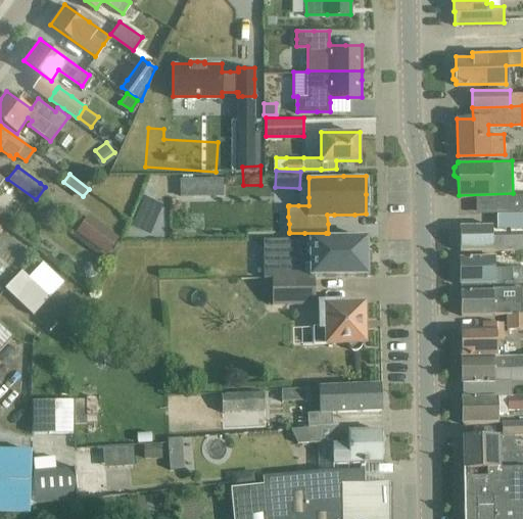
[(197,177),(181,177),(181,193),(197,193),(197,177)]
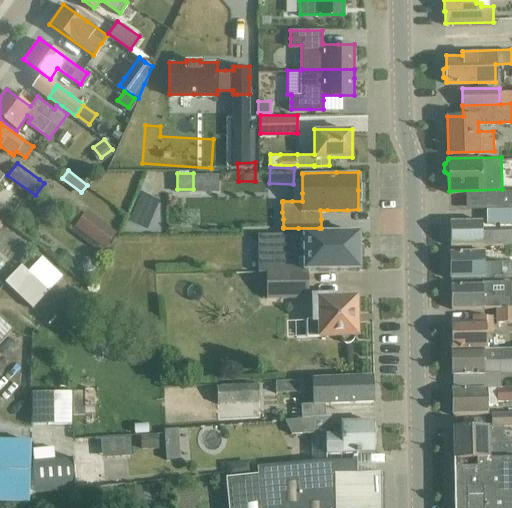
[(86,205),(74,223),(104,245),(117,228),(86,205)]
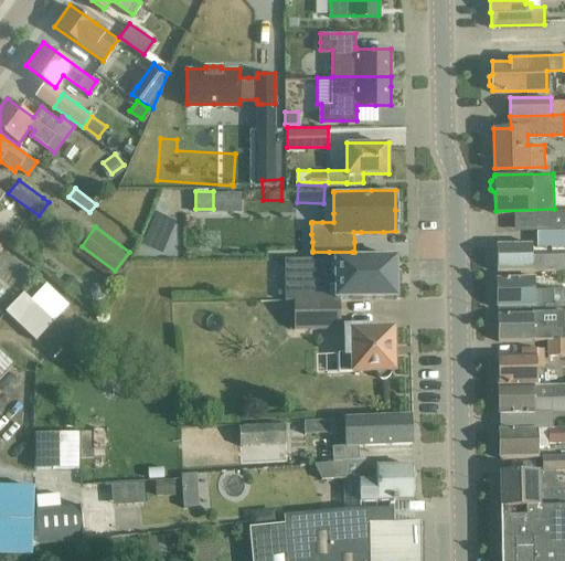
[(564,226),(536,228),(537,244),(564,243),(564,226)]
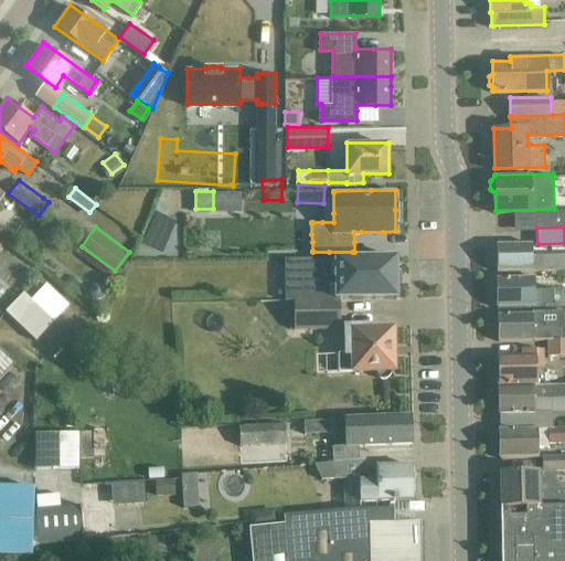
[(533,241),(496,241),(496,270),(564,267),(564,252),(533,253),(533,241)]
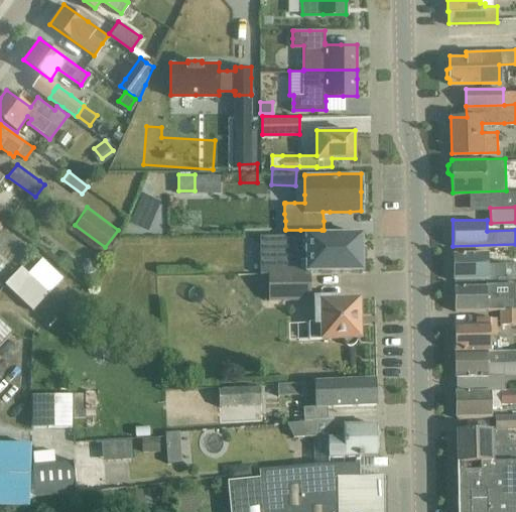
[(240,272),(237,272),(237,278),(259,278),(259,284),(269,284),(269,297),(311,296),(310,271),(339,270),(363,270),(363,256),(366,256),(366,252),(366,247),(362,247),(362,233),(327,234),(260,234),(260,256),(260,272),(240,272)]
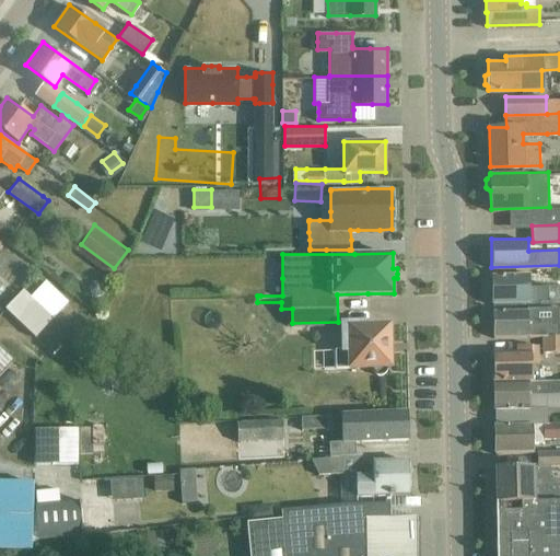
[(529,273),(492,274),(492,302),(493,302),(527,301),(540,301),(546,301),(559,300),(559,284),(529,285),(529,273)]
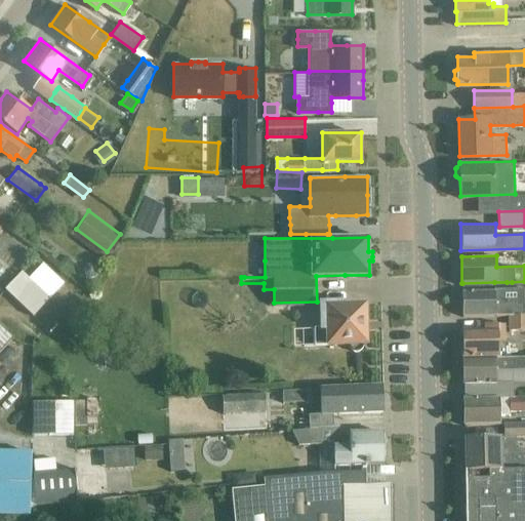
[(29,275),(22,269),(3,288),(33,314),(49,295),(64,280),(43,261),(29,275)]
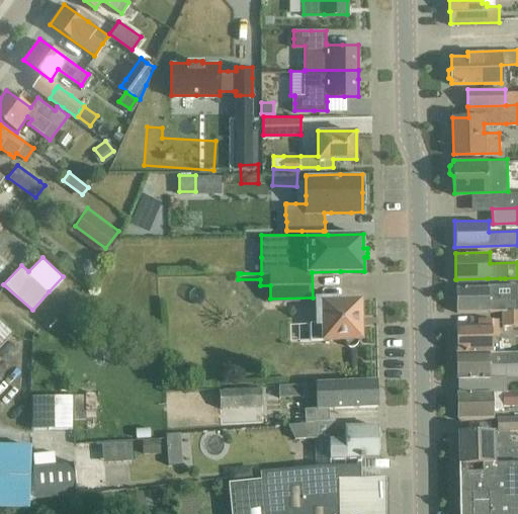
[(84,267),(88,271),(93,270),(96,266),(96,261),(92,258),(87,259),(83,262),(84,267)]
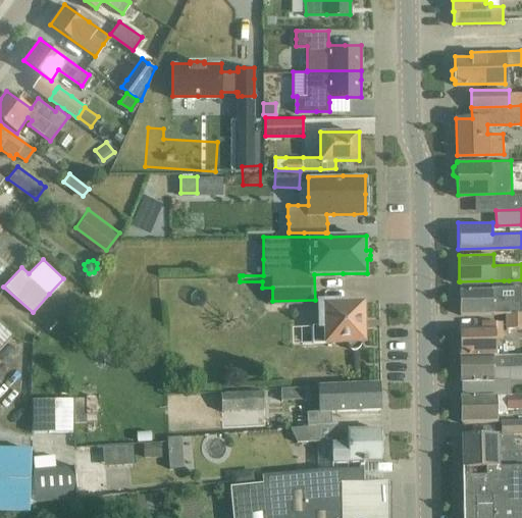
[(492,288),(460,289),(460,312),(507,312),(521,311),(521,299),(520,299),(520,286),(492,286),(492,288)]
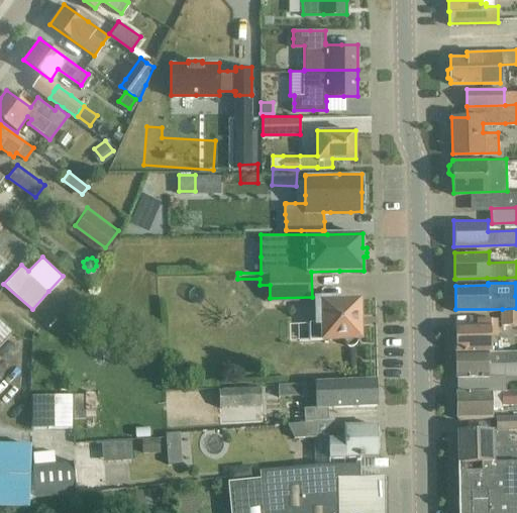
[(358,312),(358,300),(337,299),(337,297),(316,297),(317,321),(310,321),(311,338),(360,338),(360,312),(358,312)]
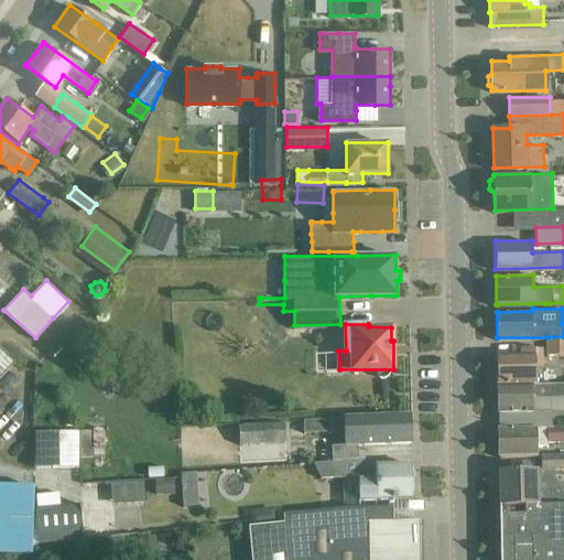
[(563,336),(548,337),(548,353),(563,352),(563,336)]
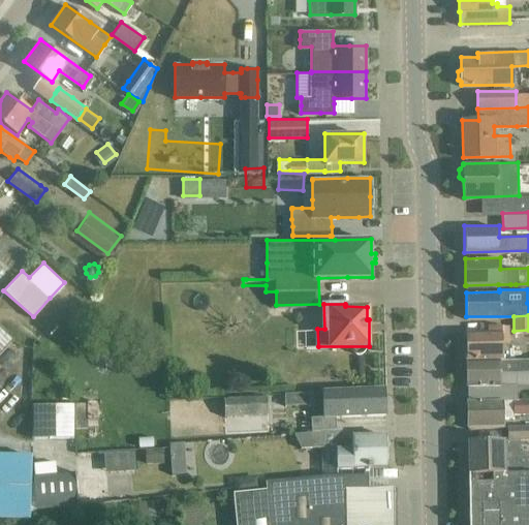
[(467,360),(503,359),(502,341),(507,340),(507,325),(489,325),(489,330),(466,331),(467,343),(464,346),(463,346),(464,353),(467,357),(467,360)]
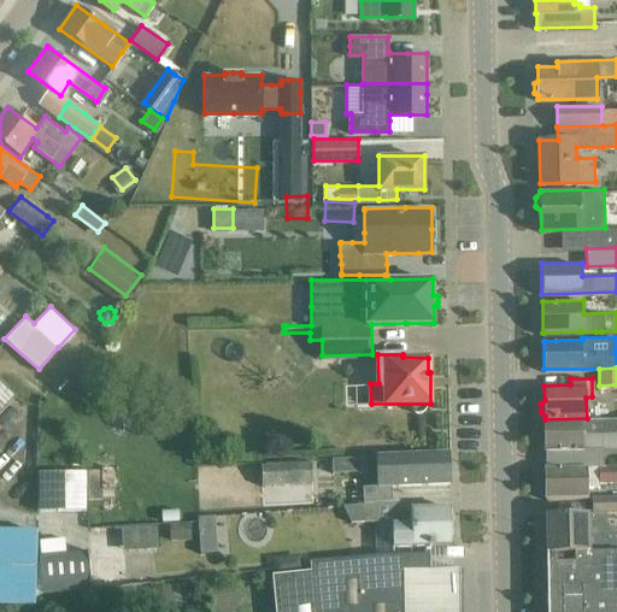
[(368,380),(338,380),(338,402),(366,402),(368,380)]
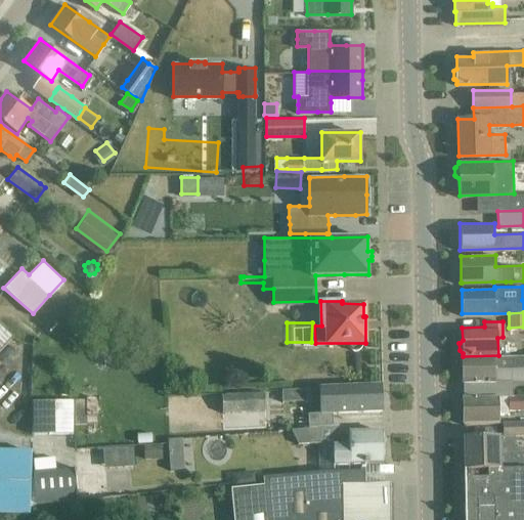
[(0,346),(10,335),(0,325),(0,346)]
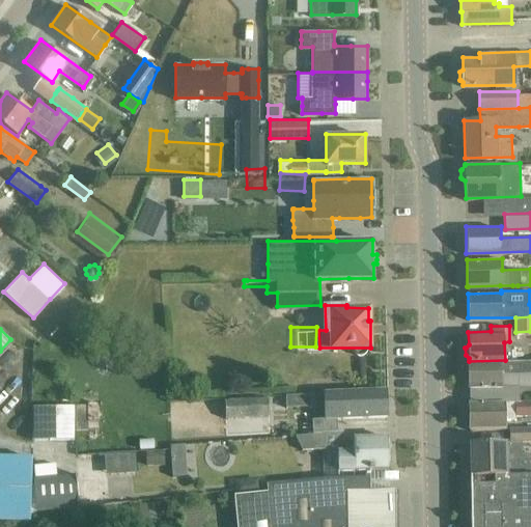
[(530,359),(505,360),(469,361),(470,401),(519,400),(519,385),(503,385),(503,372),(530,371),(530,359)]
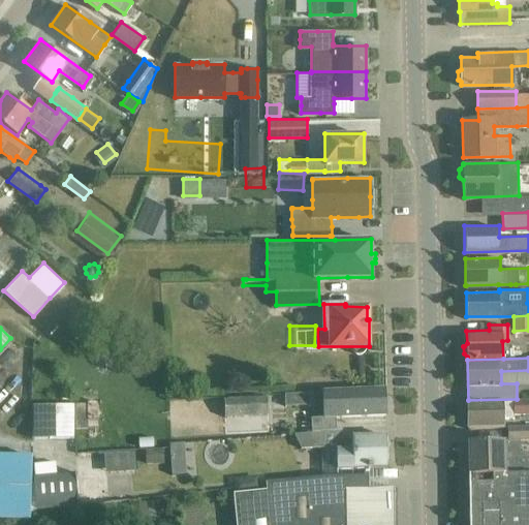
[(385,389),(309,390),(310,403),(318,403),(319,415),(312,417),(312,429),(333,428),(339,428),(339,414),(341,414),(385,413),(385,389)]
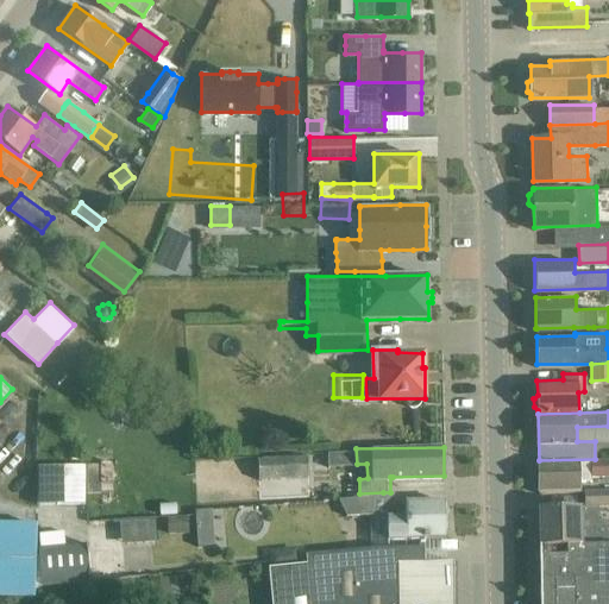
[(339,460),(339,450),(328,451),(328,461),(339,460)]
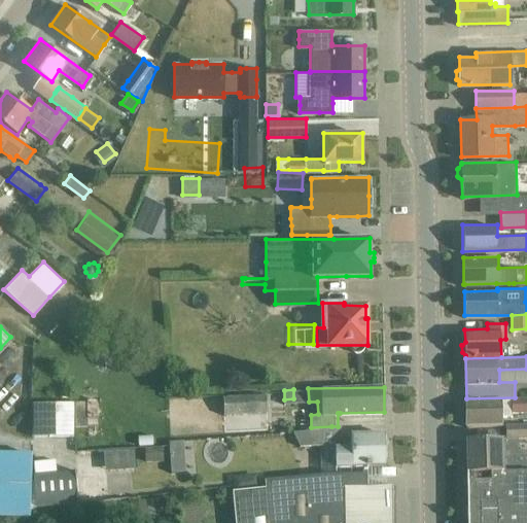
[(222,397),(224,413),(266,412),(266,395),(222,397)]
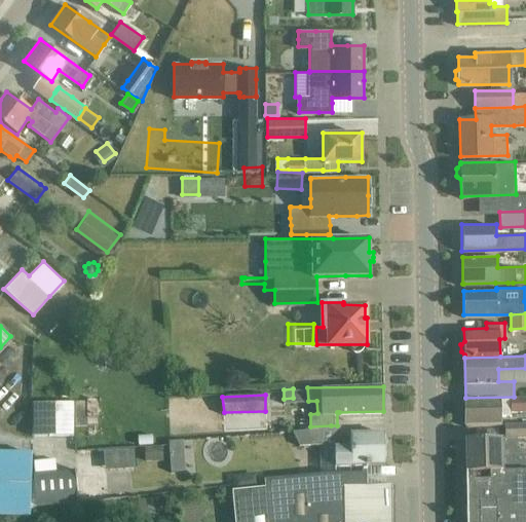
[(514,397),(465,398),(465,425),(500,424),(500,414),(511,414),(511,410),(525,409),(525,396),(514,397)]
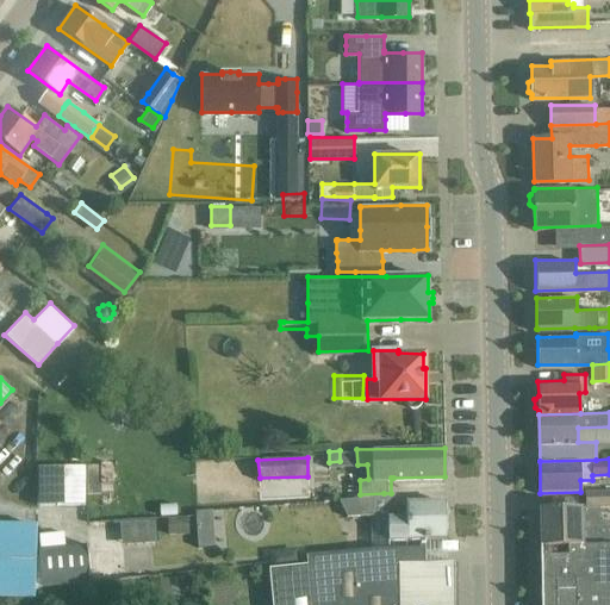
[(85,465),(36,466),(37,504),(85,503),(85,465)]
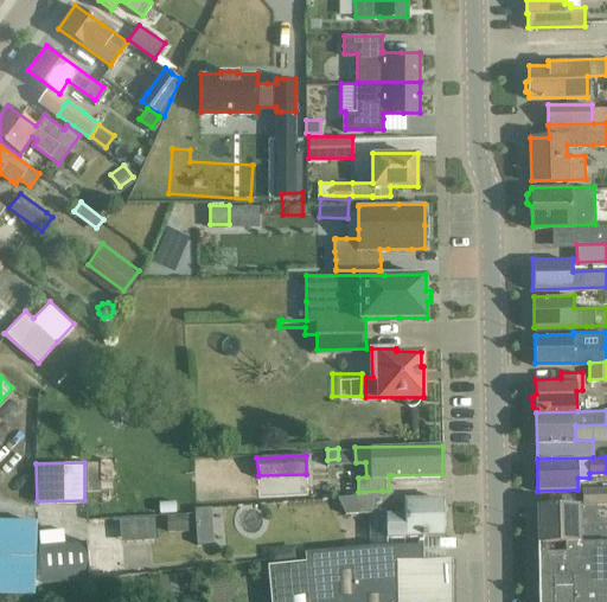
[(606,486),(580,487),(581,503),(606,501),(606,486)]
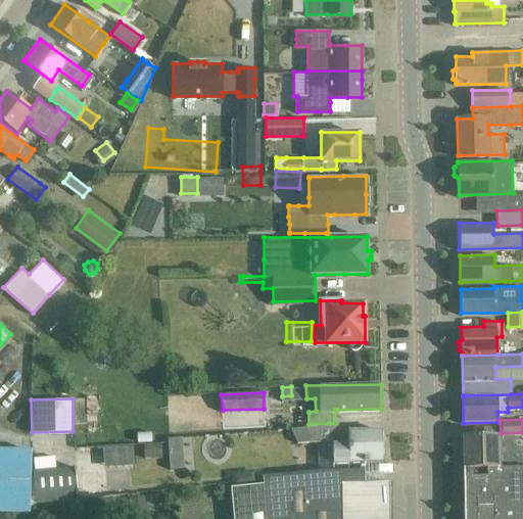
[(308,425),(291,426),(297,441),(299,441),(317,441),(318,470),(320,470),(333,470),(332,462),(382,461),(381,428),(347,429),(347,436),(339,436),(338,423),(335,423),(329,423),(308,424),(308,425)]
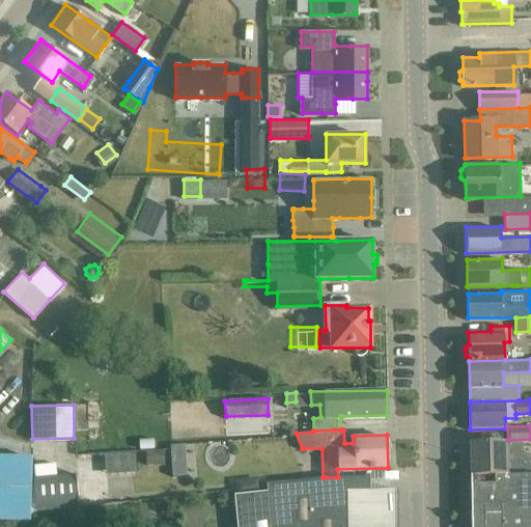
[(508,441),(470,442),(470,475),(530,473),(530,451),(521,451),(521,441),(508,441)]
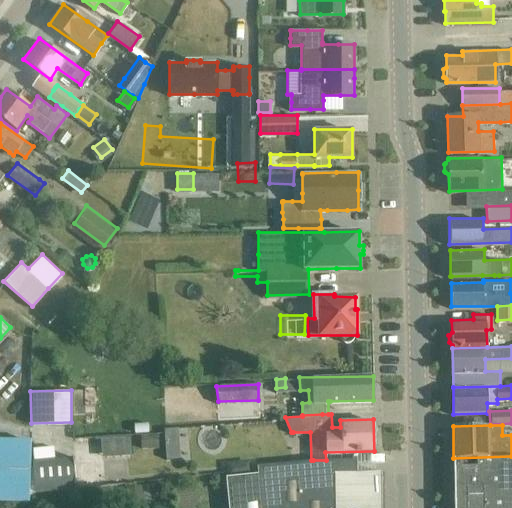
[(158,433),(141,434),(141,446),(158,446),(158,433)]
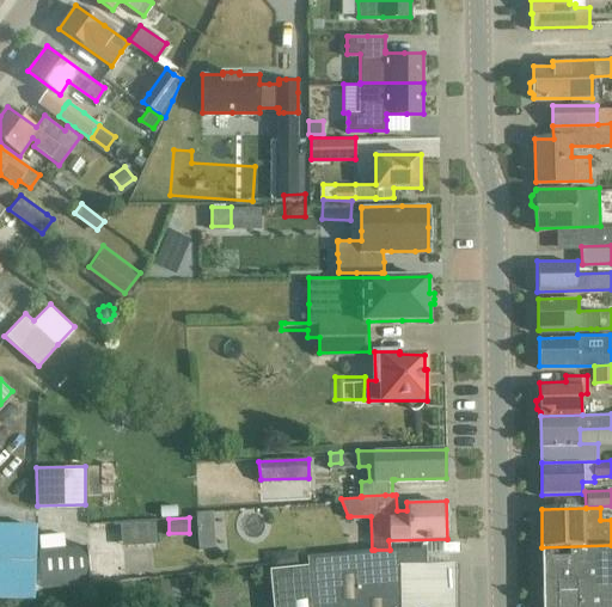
[(37,526),(0,525),(0,596),(34,598),(37,526)]
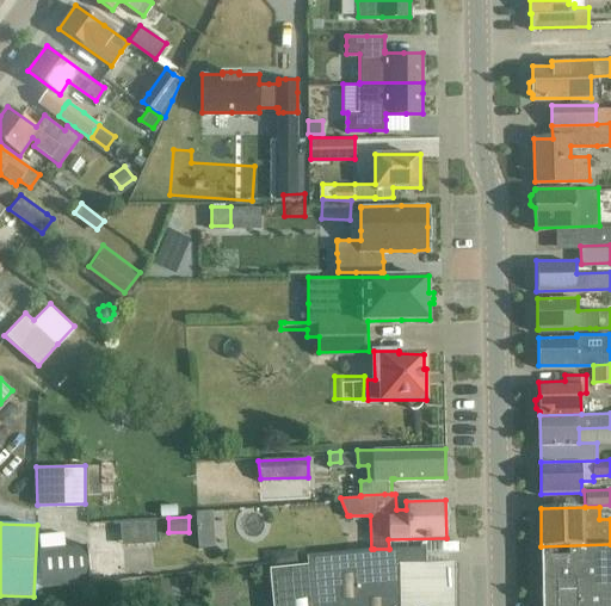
[(38,545),(42,585),(90,580),(86,542),(38,545)]
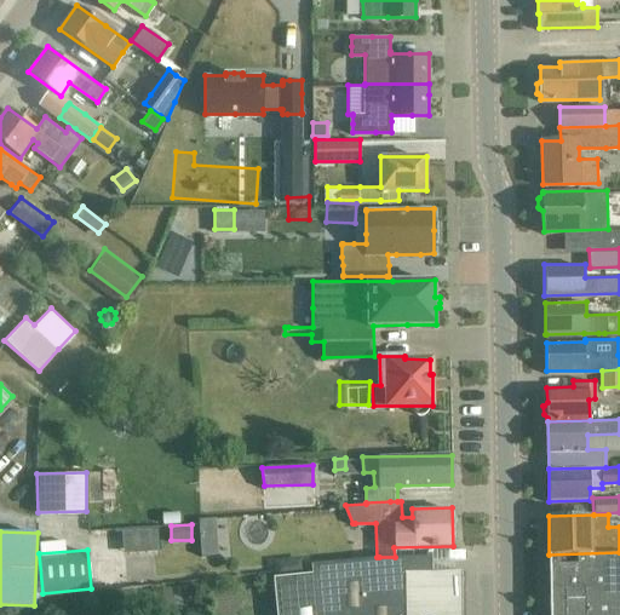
[(619,614),(619,552),(549,555),(550,614),(619,614)]
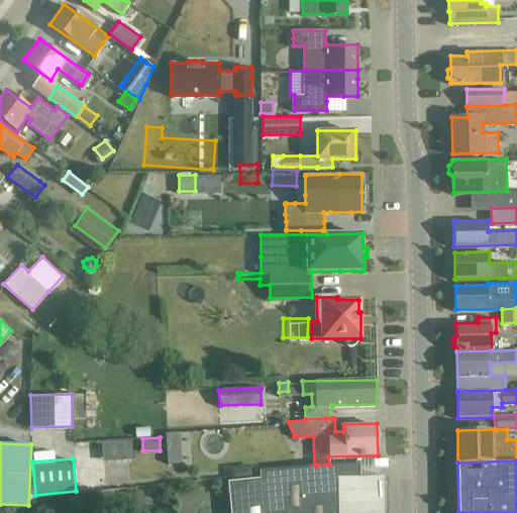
[(383,512),(383,476),(359,476),(358,464),(329,465),(316,465),(314,465),(308,465),(260,470),(260,478),(227,481),(229,500),(230,512),(383,512)]
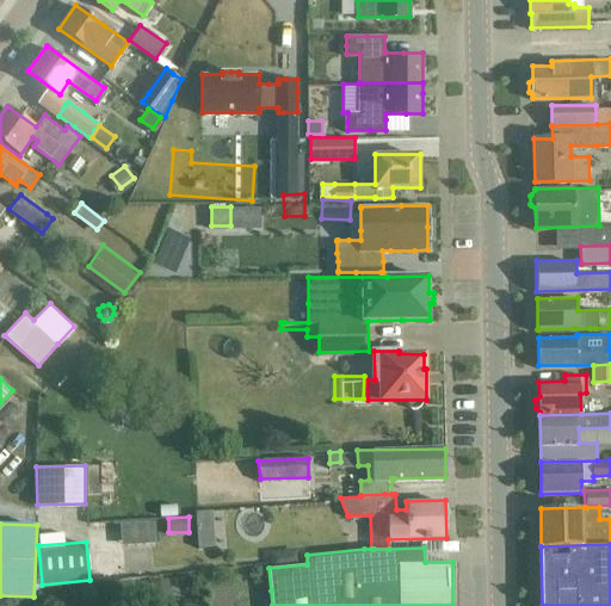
[(187,574),(170,576),(172,600),(190,598),(187,574)]
